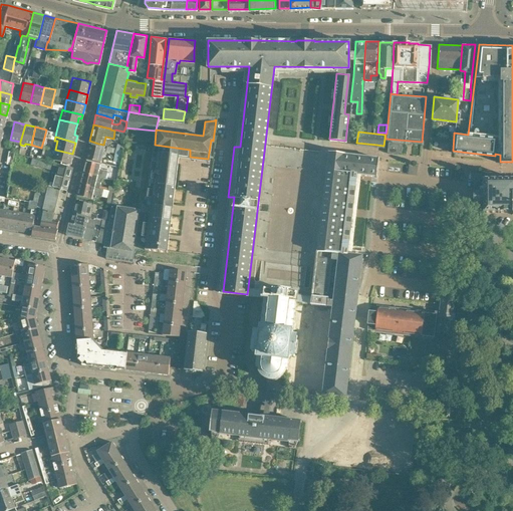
[(398,143),(389,141),(388,151),(397,152),(397,150),(401,151),(401,145),(398,144),(398,143)]
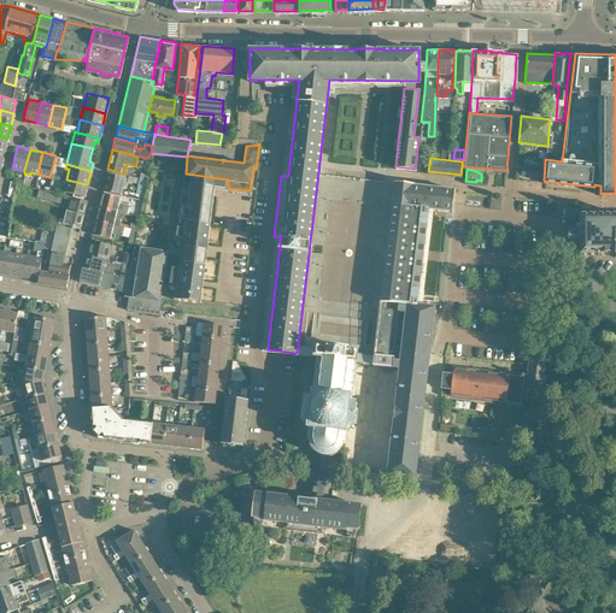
[(124,176),(106,171),(103,188),(127,194),(127,190),(121,189),(124,176)]
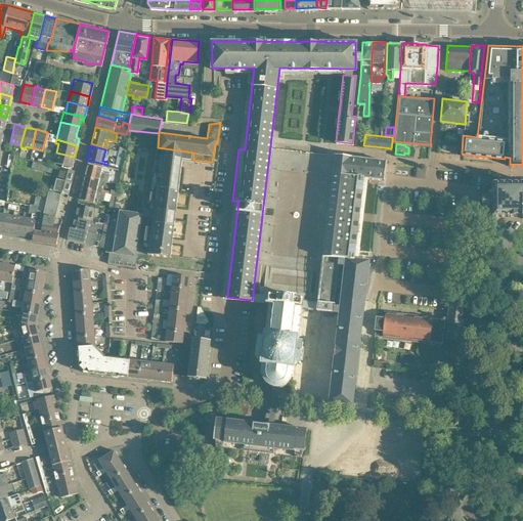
[(181,158),(193,160),(193,153),(158,147),(157,155),(160,156),(159,165),(155,165),(153,180),(157,180),(155,192),(150,192),(149,200),(154,201),(151,216),(147,253),(169,255),(169,253),(181,158)]
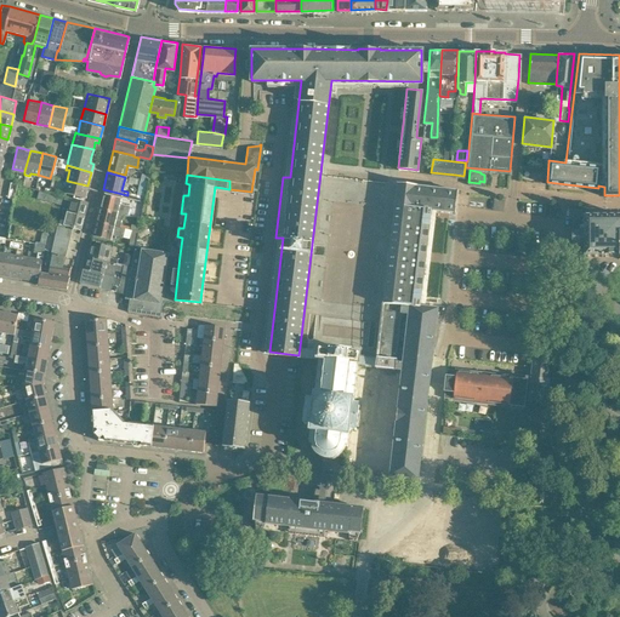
[(85,195),(87,186),(67,181),(63,192),(73,194),(72,196),(81,199),(83,195),(85,195)]
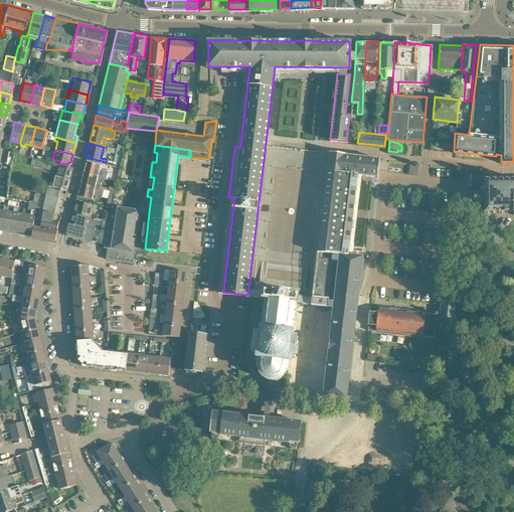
[(329,151),(312,296),(311,303),(311,304),(327,306),(327,305),(333,306),(323,392),(322,393),(324,393),(345,395),(345,396),(346,396),(346,395),(354,327),(356,306),(362,256),(348,253),(351,227),(356,228),(358,228),(359,216),(360,209),(353,209),(356,182),(357,182),(357,180),(357,175),(359,175),(359,174),(377,176),(379,157),(345,153),(329,151)]
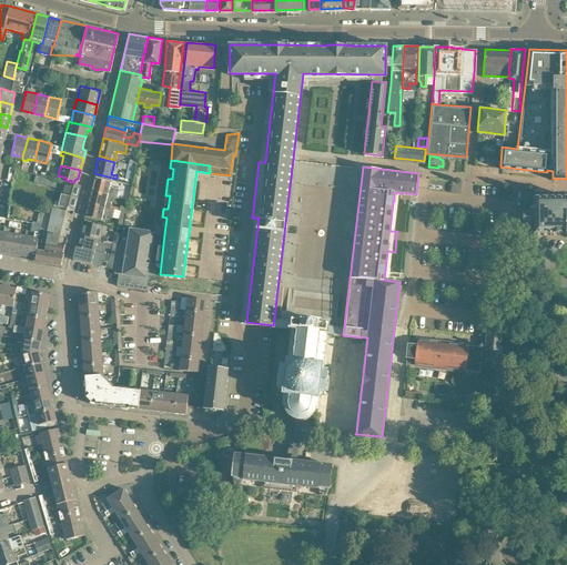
[(107,193),(111,194),(115,194),(117,189),(118,187),(109,184),(110,180),(93,177),(90,189),(107,193)]
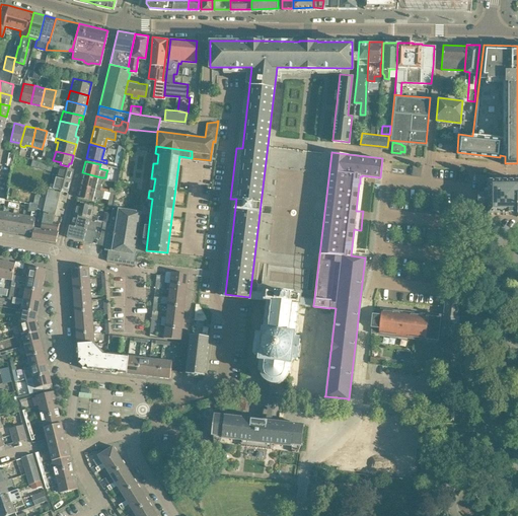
[(57,169),(56,175),(70,179),(73,168),(68,166),(60,164),(59,164),(54,163),(53,163),(52,168),(57,169)]
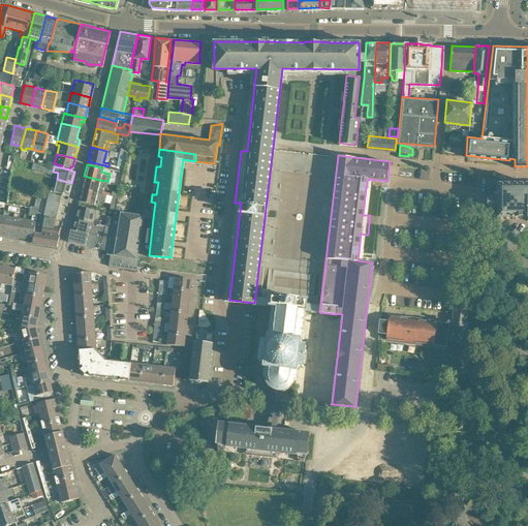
[(101,191),(103,181),(99,180),(84,176),(81,187),(97,191),(101,191)]
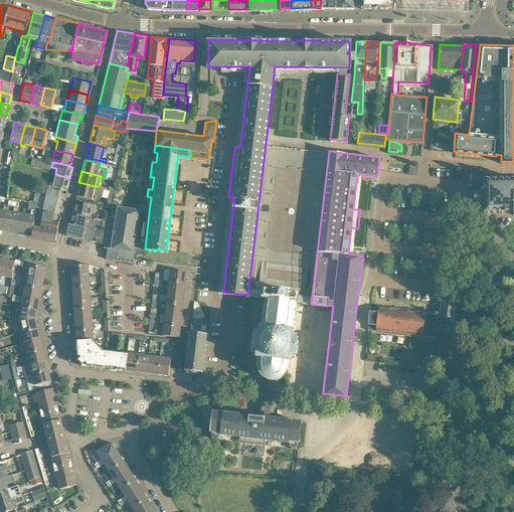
[(69,178),(55,174),(53,180),(48,178),(47,183),(52,185),(56,186),(66,188),(69,178)]
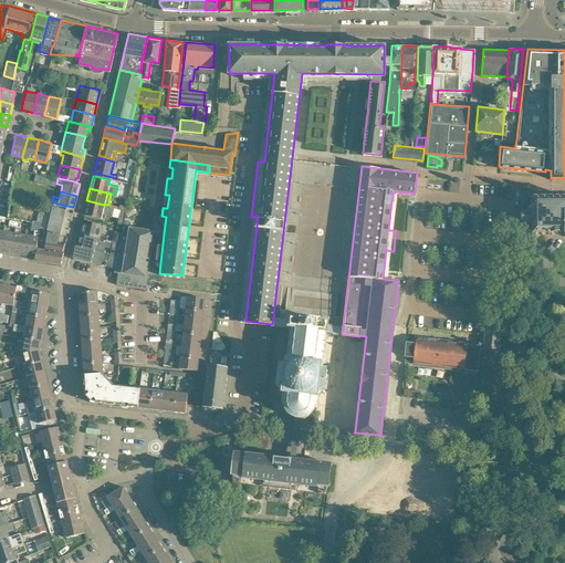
[(532,210),(521,210),(521,221),(532,221),(532,232),(543,232),(564,232),(564,233),(564,235),(564,195),(563,196),(543,196),(532,196),(532,210)]
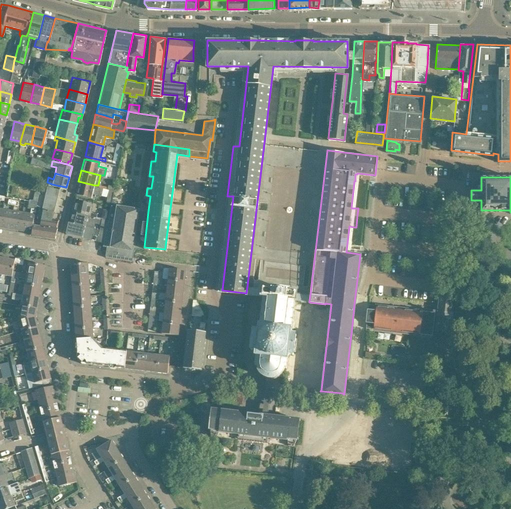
[(107,187),(98,185),(94,185),(78,181),(76,192),(91,196),(92,192),(107,195),(109,188),(107,187)]
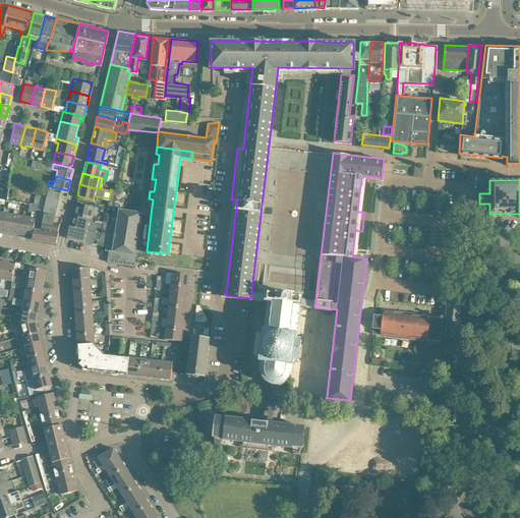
[(41,212),(41,215),(53,218),(60,191),(50,188),(48,188),(42,212),(41,212)]
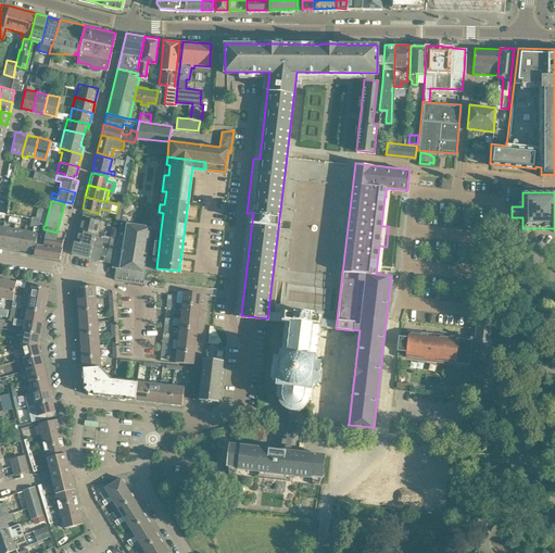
[(30,215),(29,223),(38,225),(42,206),(40,206),(37,205),(35,216),(30,215)]
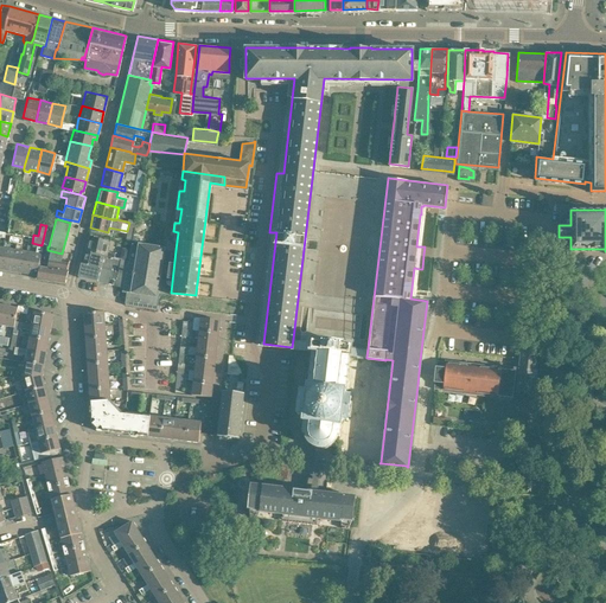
[(88,235),(84,248),(102,252),(110,255),(114,256),(115,251),(108,250),(108,249),(110,241),(100,237),(88,235)]
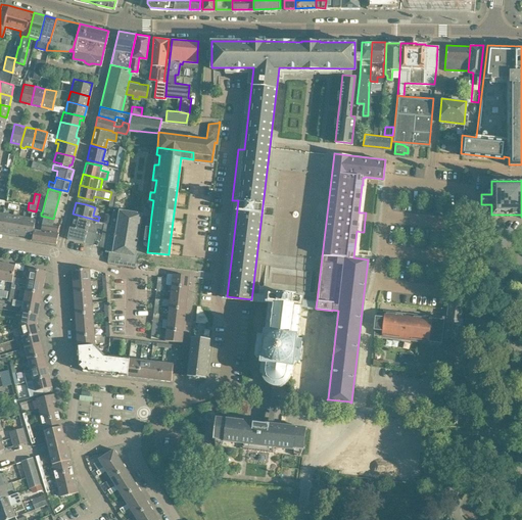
[(104,249),(109,250),(107,260),(107,261),(134,265),(135,255),(146,256),(150,215),(119,209),(117,222),(110,220),(109,224),(107,234),(105,246),(104,249)]
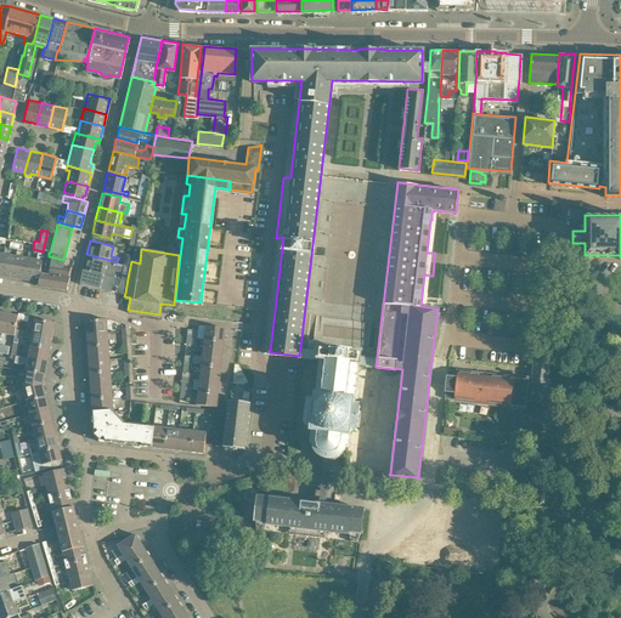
[(38,279),(39,275),(39,271),(40,264),(43,251),(35,250),(34,258),(27,255),(23,277),(38,279)]
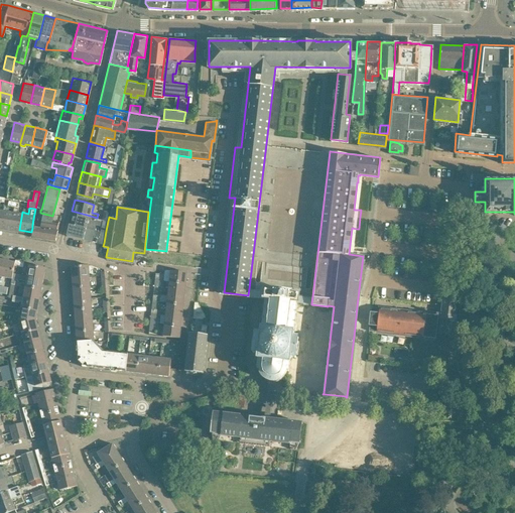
[(12,211),(8,210),(1,209),(0,216),(0,226),(9,228),(12,211)]
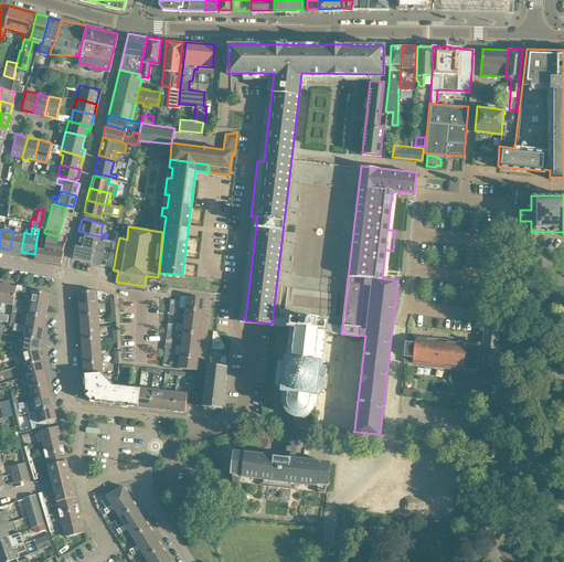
[(44,233),(44,230),(41,229),(39,237),(40,237),(39,244),(41,244),(40,247),(35,246),(35,250),(62,254),(63,251),(62,251),(64,241),(56,240),(57,236),(44,233)]
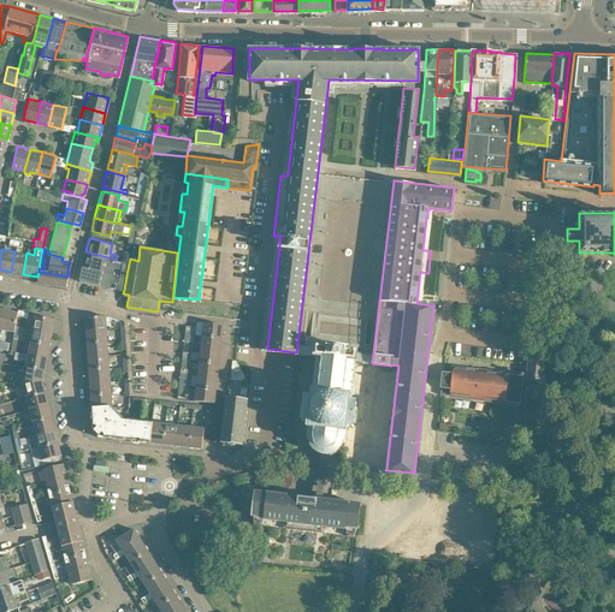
[(131,251),(123,249),(120,260),(129,262),(131,251)]
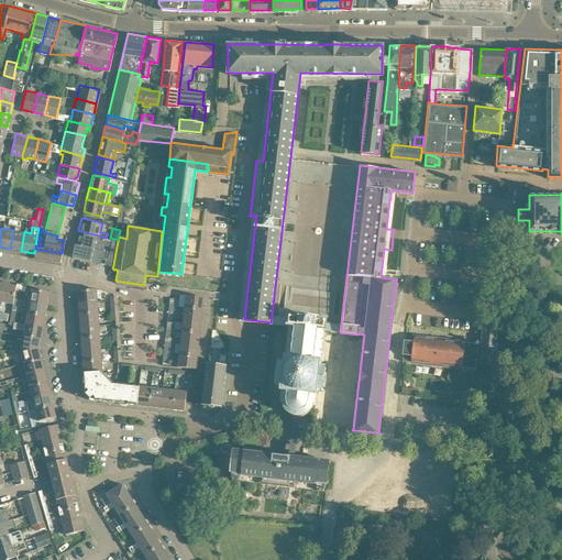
[(24,231),(19,231),(13,230),(10,249),(21,251),(24,231)]
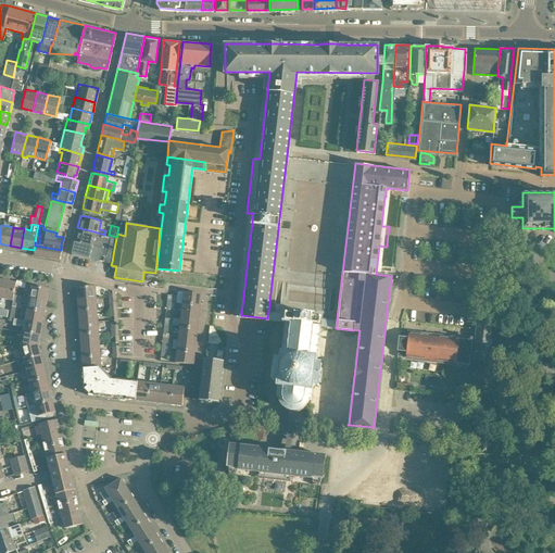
[(98,244),(101,234),(93,231),(77,227),(75,240),(98,246),(98,244)]
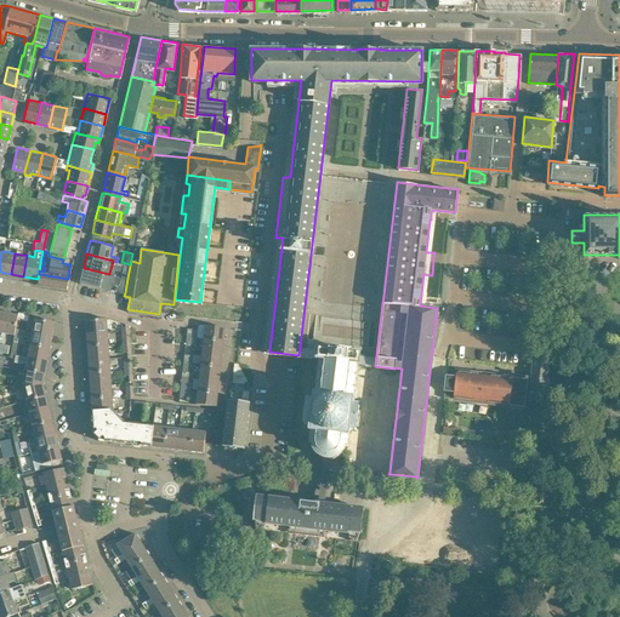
[(239,257),(238,268),(249,270),(251,260),(239,257)]
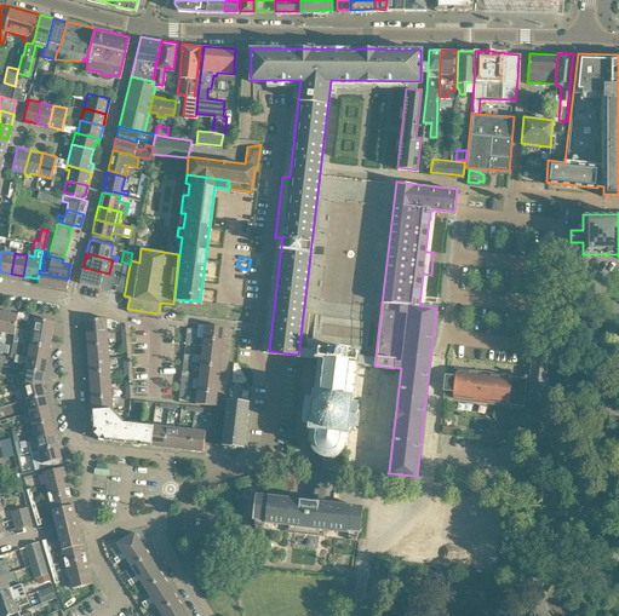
[(114,274),(109,272),(109,274),(84,268),(80,281),(99,286),(101,278),(119,283),(120,276),(114,275),(114,274)]
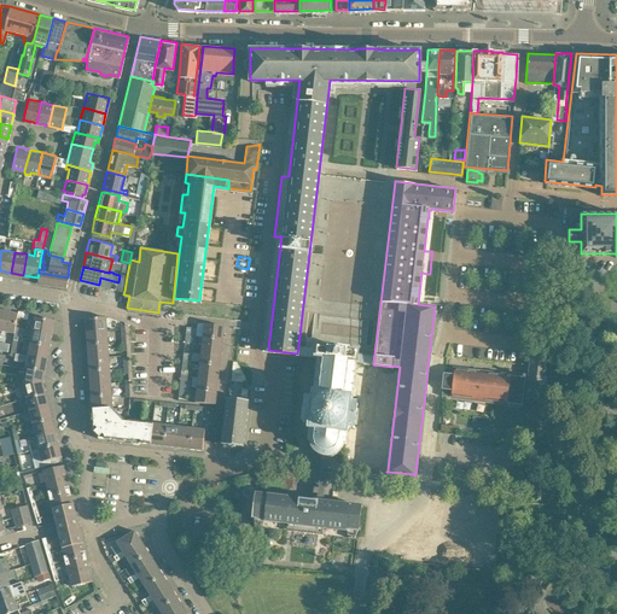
[(67,286),(68,278),(39,273),(38,278),(38,281),(67,286)]
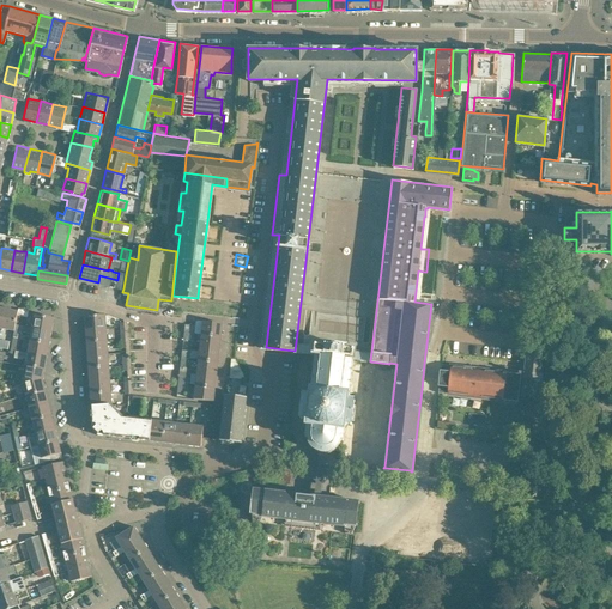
[(123,288),(126,274),(119,273),(117,280),(116,286),(123,288)]
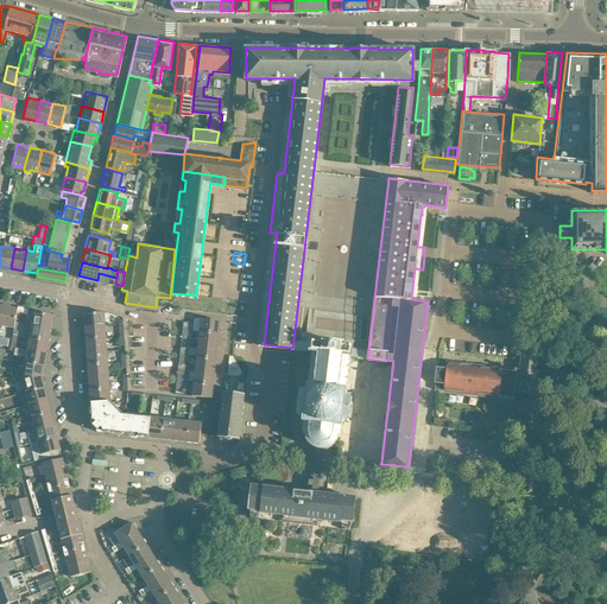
[(17,310),(17,306),(4,304),(0,323),(13,325),(14,319),(17,310)]
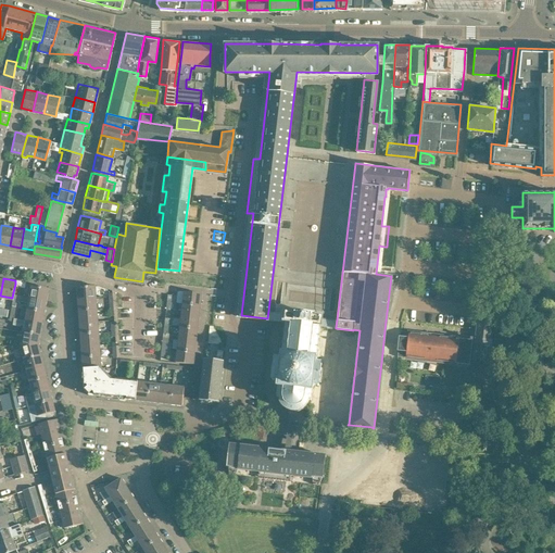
[(28,294),(46,298),(48,286),(30,283),(28,294)]
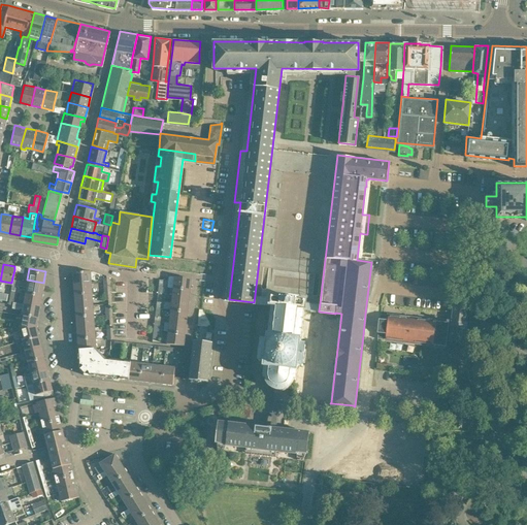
[(72,270),(73,282),(91,281),(90,269),(72,270)]
